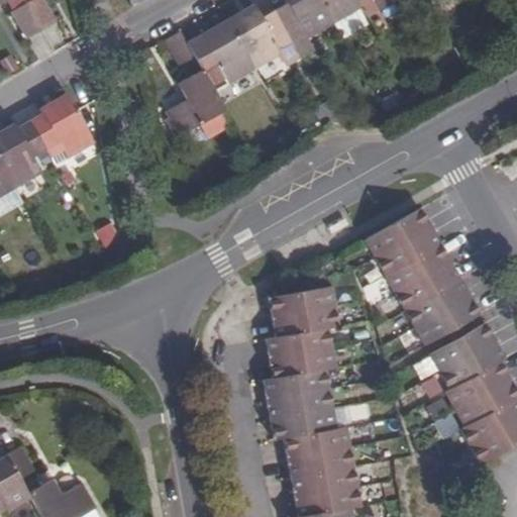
[(28,0),(25,2),(40,29),(56,20),(43,0),(28,0)]
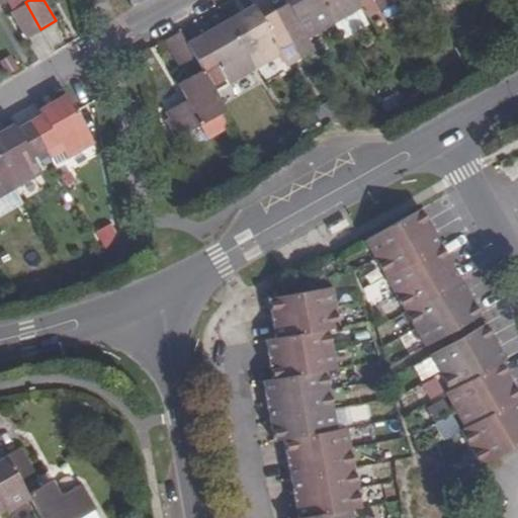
[(276,0),(269,4),(285,30),(297,51),(311,45),(308,39),(335,24),(321,0),(276,0)]
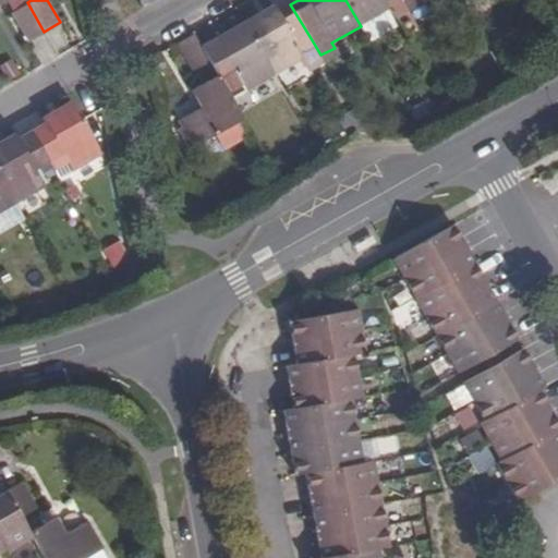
[(346,0),(361,26),(390,9),(385,0),(346,0)]
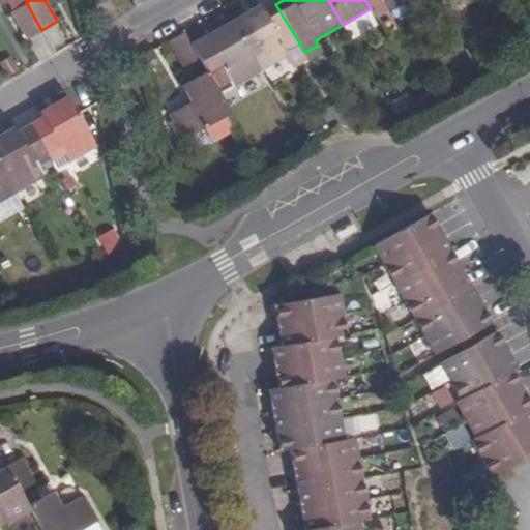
[(10,11),(26,39),(41,30),(26,2),(10,11)]
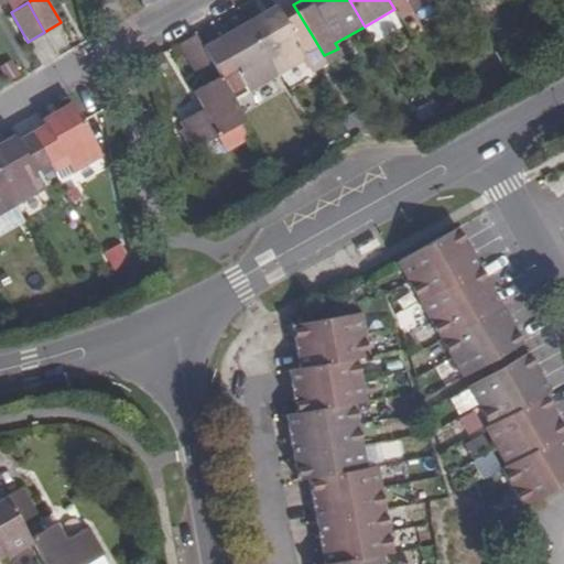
[(248,24),(278,76),(307,60),(296,42),(311,33),(293,4),(280,12),(278,8),(248,24)]
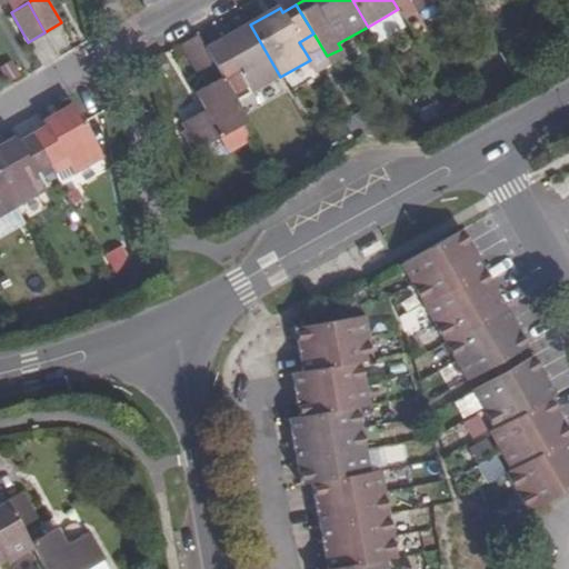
[(222,78),(231,93),(246,85),(251,95),(280,77),(250,25),(221,42),(229,55),(213,63),(215,66),(222,78)]
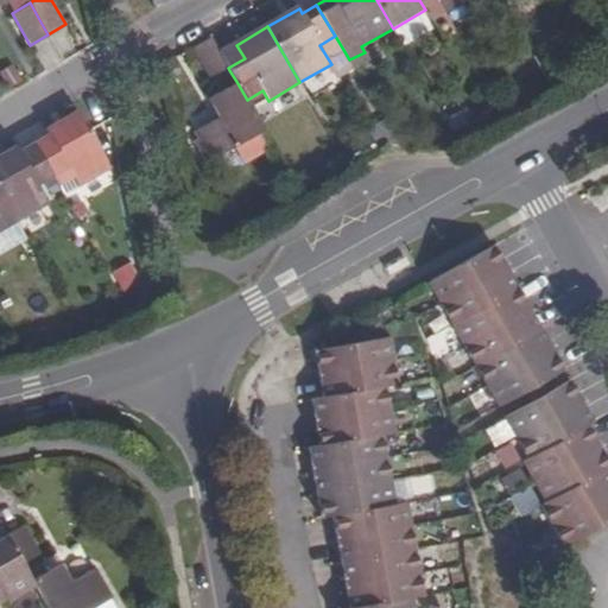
[(211,38),(194,49),(211,80),(215,77),(222,92),(207,100),(216,119),(195,131),(211,159),(265,131),(247,100),(238,83),(229,70),(228,68),(211,38)]
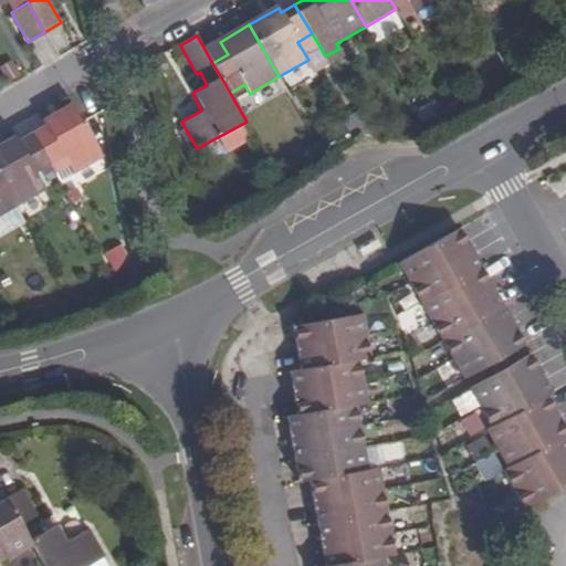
[(44,127),(30,135),(48,166),(59,184),(73,175),(102,158),(80,119),(73,106),(42,124),(44,127)]
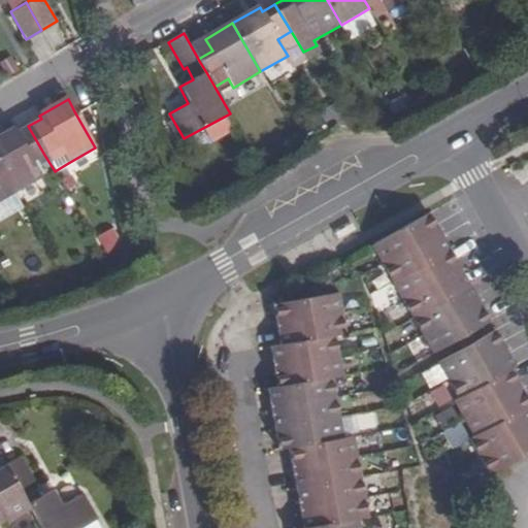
[(0,137),(0,170),(13,194),(40,179),(31,162),(44,155),(28,126),(14,134),(12,130),(0,137)]
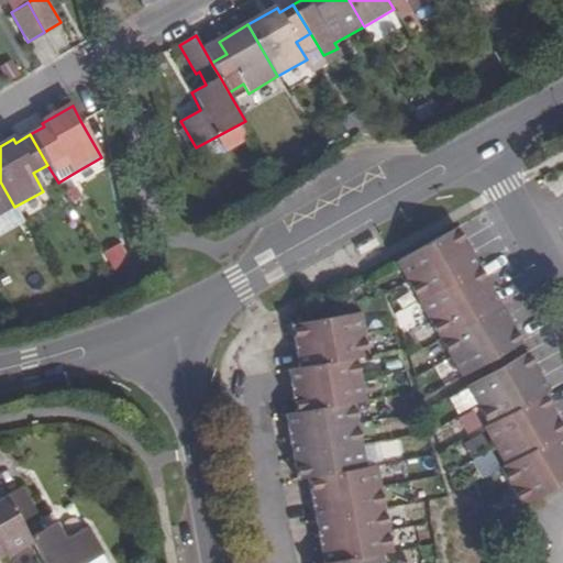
[(307,184),(313,195),(331,184),(324,173),(307,184)]
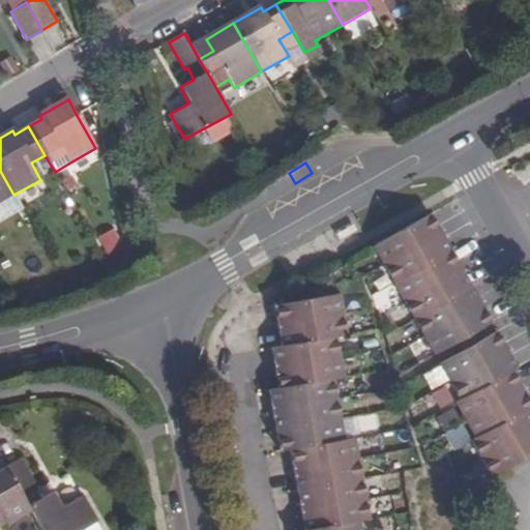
[(0,203),(13,195),(0,171),(0,203)]
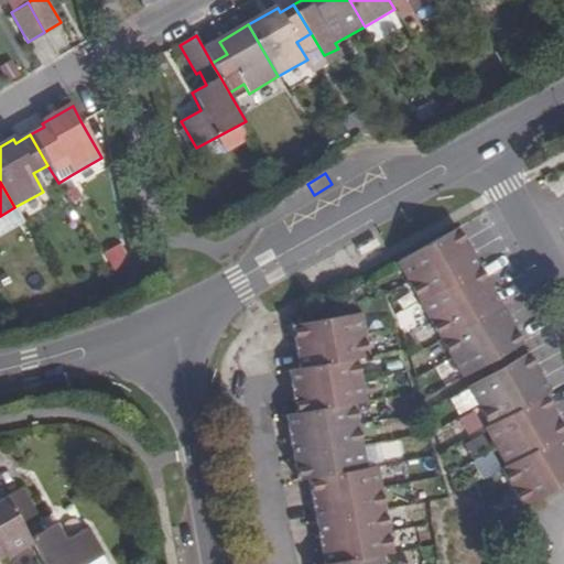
[(456,228),(397,262),(408,282),(463,250),(461,246),(465,243),(456,228)]
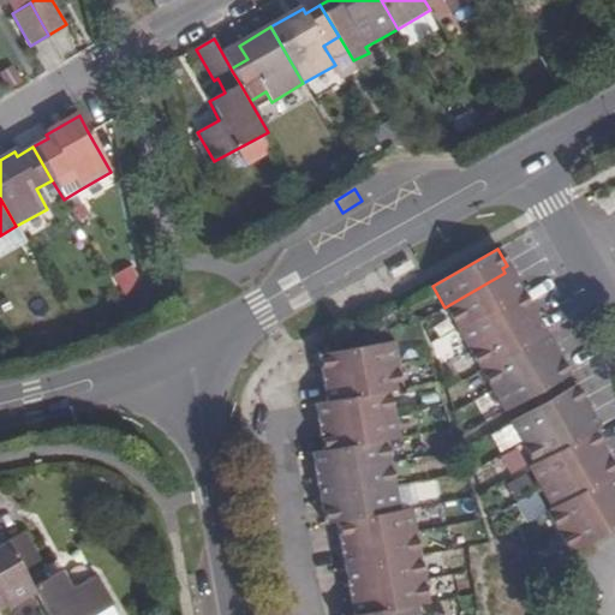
[(505,273),(445,308),(457,329),(523,291),(513,276),(508,279),(505,273)]
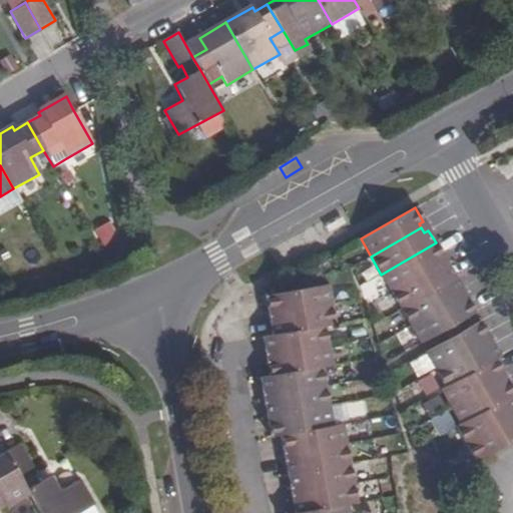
[(436,242),(381,275),(390,291),(441,263),(438,258),(442,255),(436,242)]
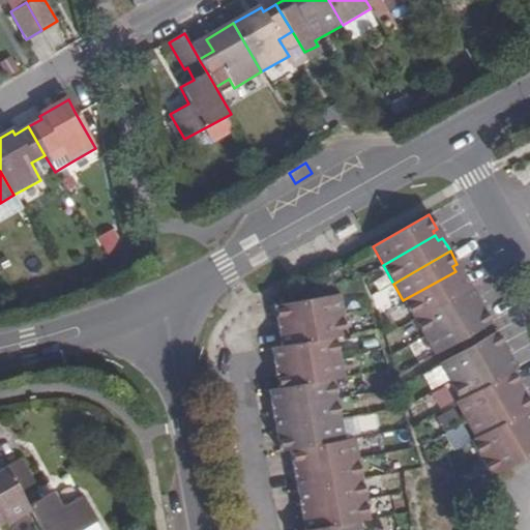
[(455,271),(403,300),(413,319),(470,288),(463,273),(458,275),(455,271)]
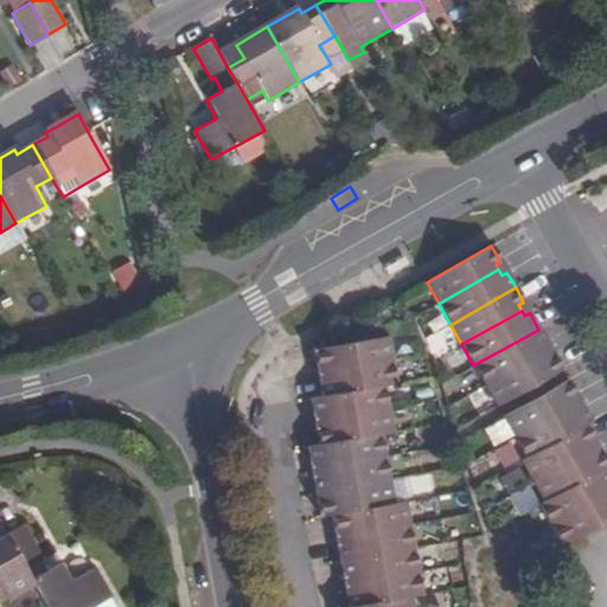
[(538,330),(473,365),(485,385),(544,352),(541,346),(547,343),(538,330)]
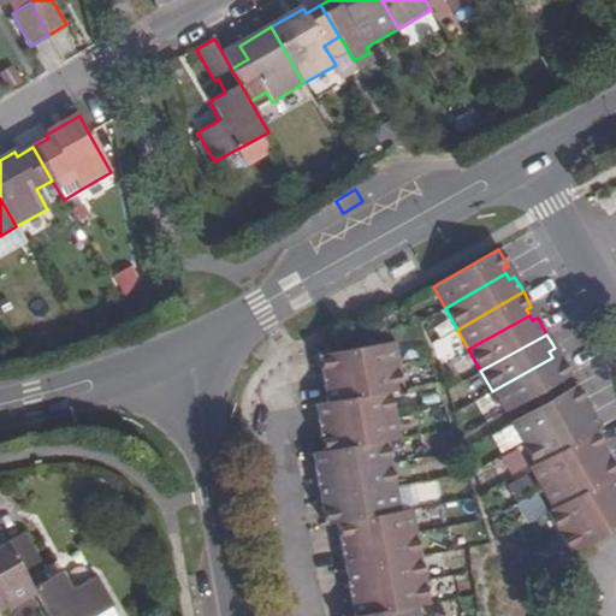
[(394,342),(319,355),(323,371),(327,369),(329,377),(398,365),(394,342)]
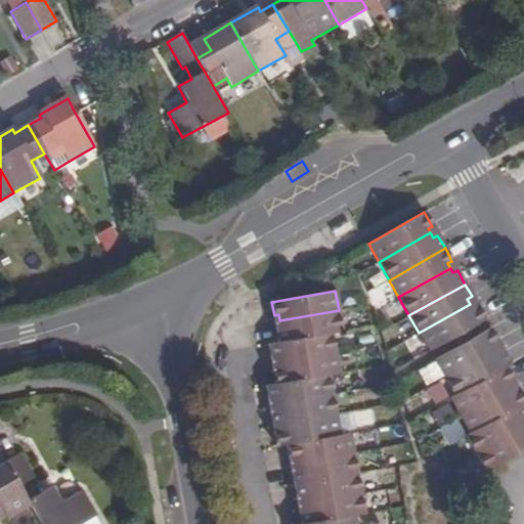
[(470,304),(419,333),(429,350),(485,319),(477,306),(473,308),(470,304)]
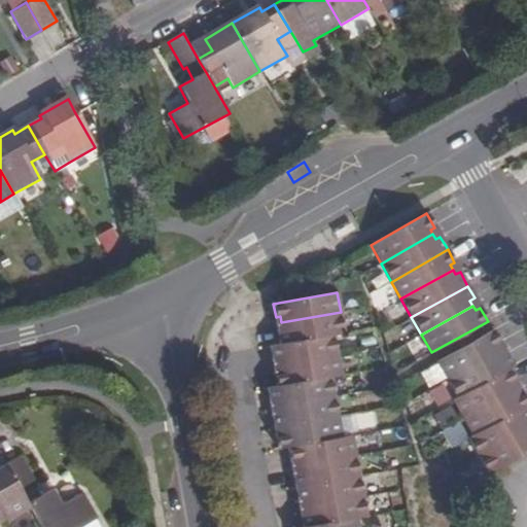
[(282,328),(278,329),(280,343),(334,334),(344,331),(341,312),(281,322),(282,328)]
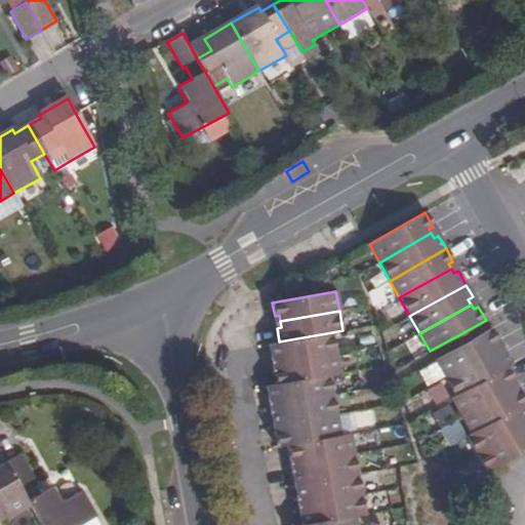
[(490,329),(435,361),(444,378),(496,350),(494,345),(498,342),(490,329)]
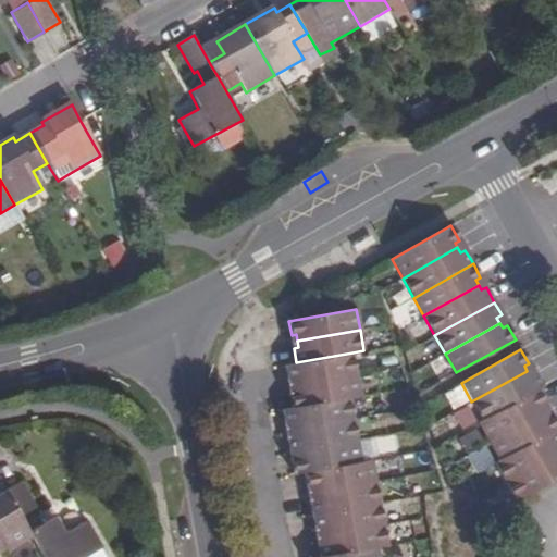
[(296,362),(285,364),(288,380),(294,379),(295,385),(357,374),(353,353),(296,362)]
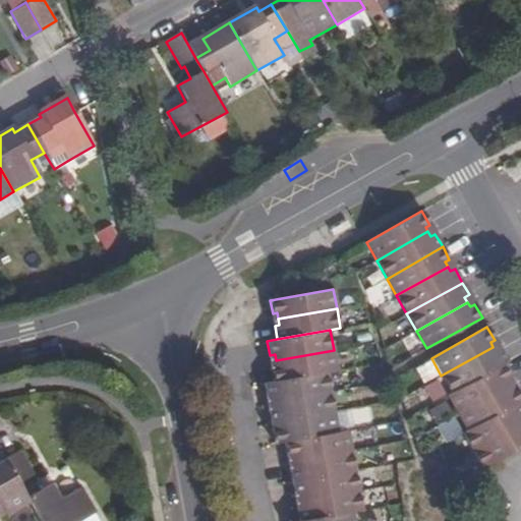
[(493,347),(441,375),(452,394),(503,364),(507,362),(500,349),(496,352),(493,347)]
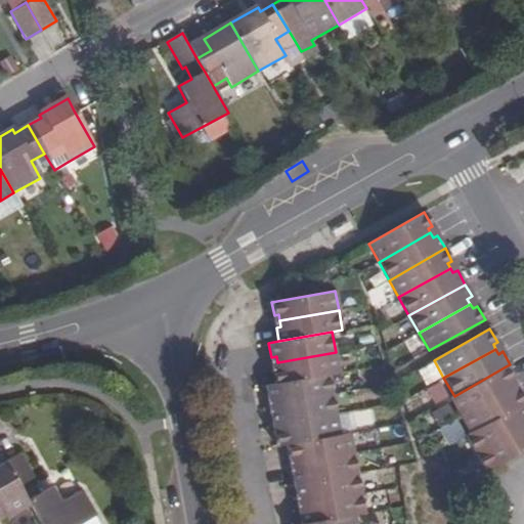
[(336,352),(277,362),(278,368),(273,369),(275,383),(329,374),(339,372),(336,352)]
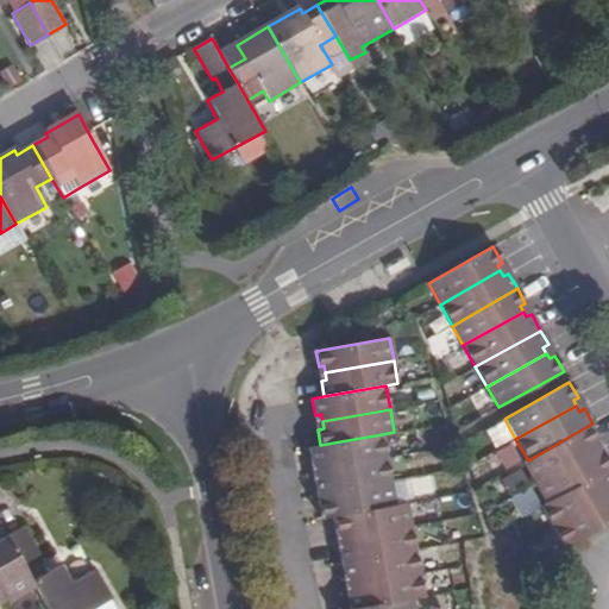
[(528,460),(522,463),(534,484),(594,450),(591,445),(596,441),(588,426),(528,460)]
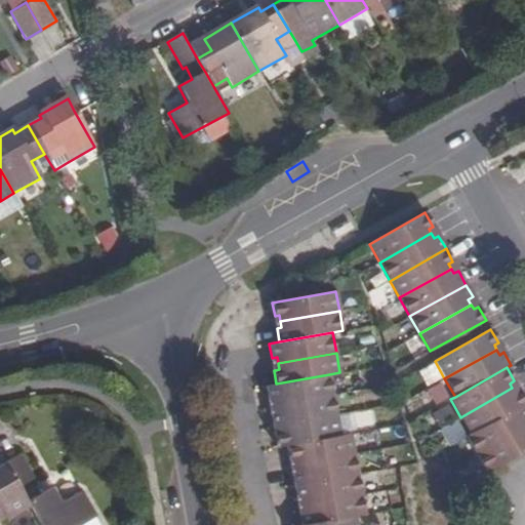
[(276,384),(266,386),(268,400),(273,399),(274,405),(333,395),(329,374),(276,384)]
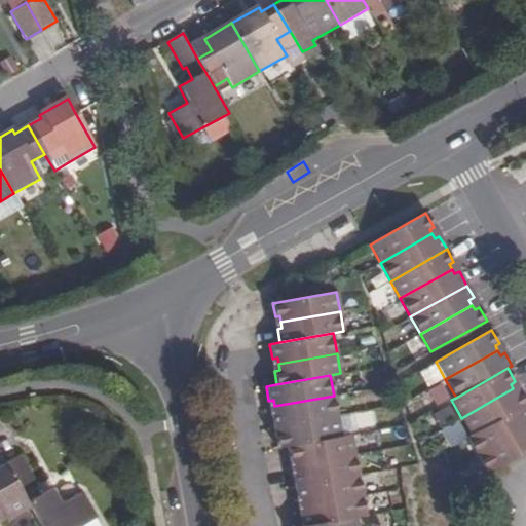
[(513,388),(461,418),(472,436),(523,407),(525,404),(525,401),(520,391),(516,393),(513,388)]
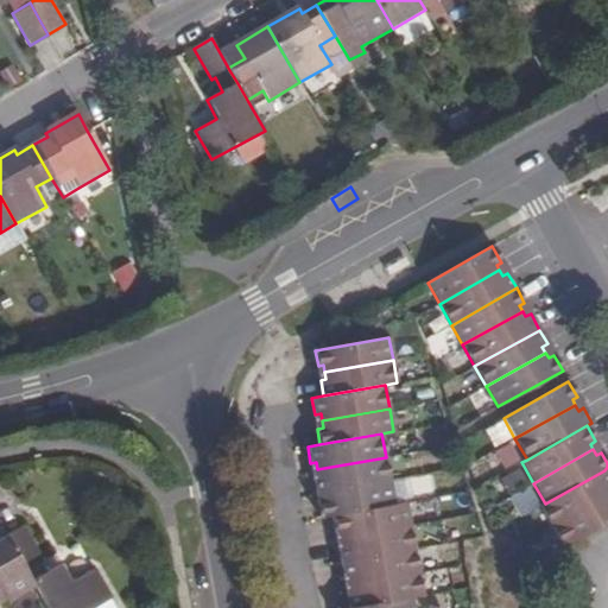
[(320,476),(312,477),(316,494),(322,493),(391,481),(386,457),(317,469),(320,476)]
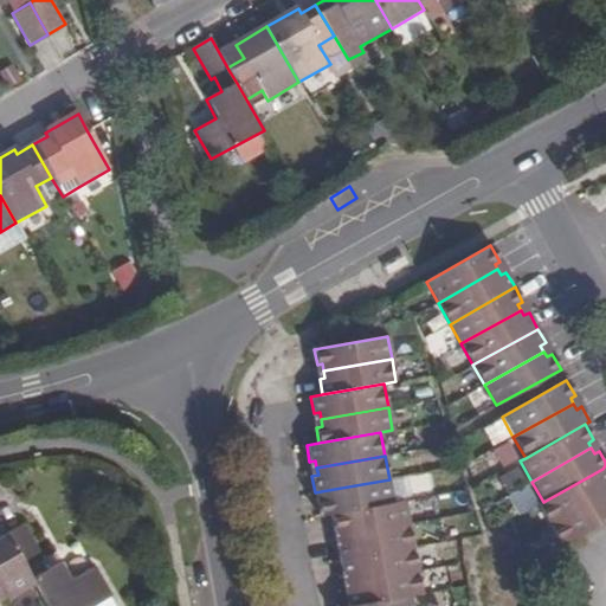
[(504,494),(526,482),(517,466),(496,478),(504,494)]
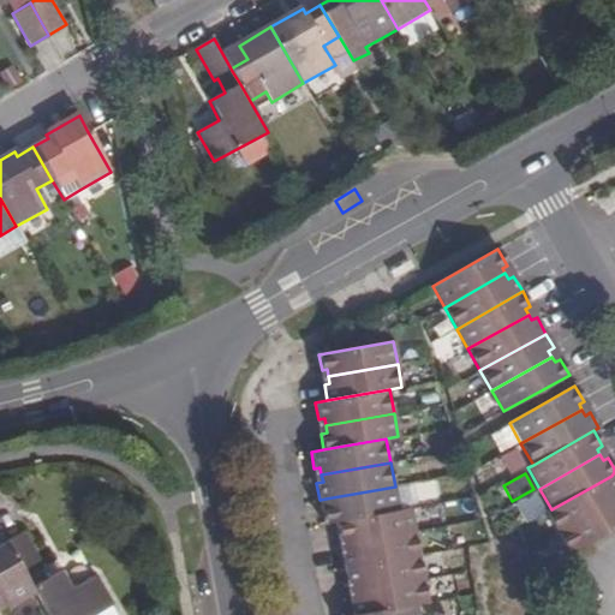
[(551,509),(545,513),(557,533),(614,500),(614,494),(614,493),(614,481),(611,476),(551,509)]
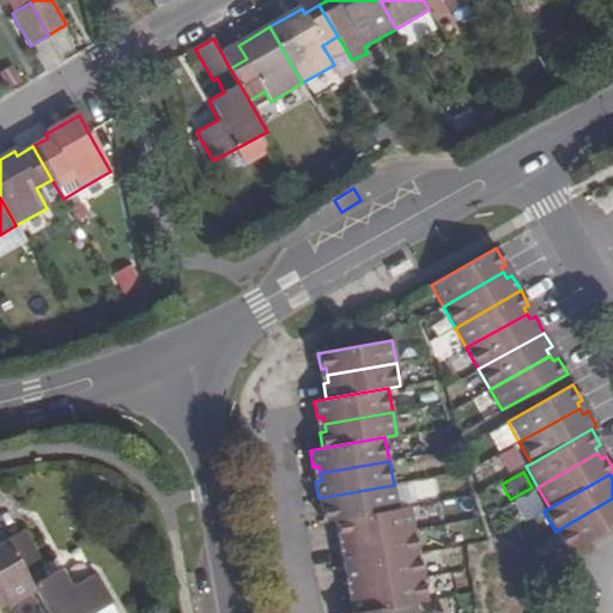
[(326,504),(320,505),(322,522),(334,520),(398,508),(394,485),(325,497),(326,504)]
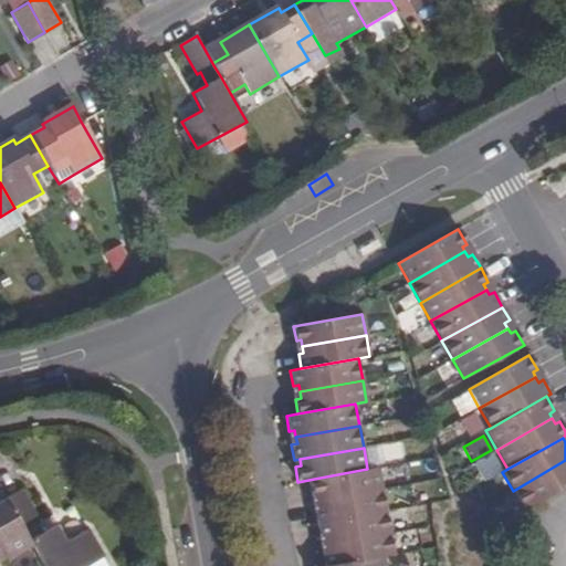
[(496,456),(475,458),(478,478),(499,475),(496,456)]
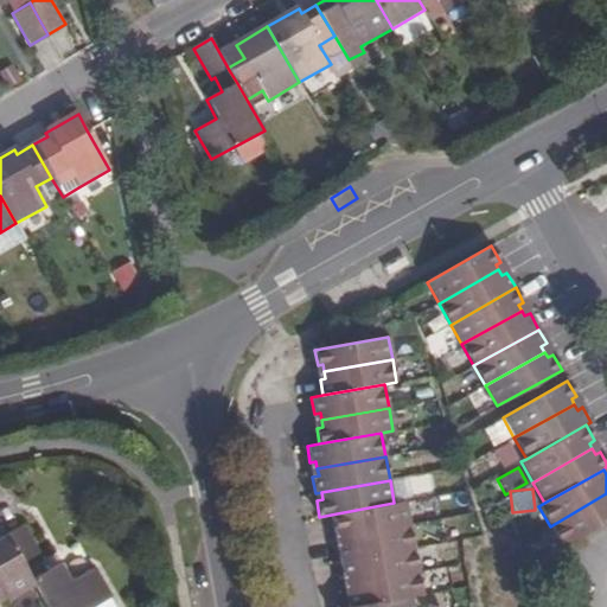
[(606,493),(550,526),(562,547),(606,521),(606,493)]
